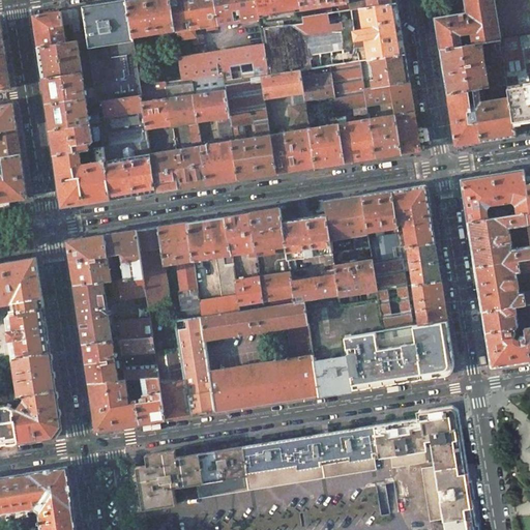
[(87,39),(92,70),(95,96),(96,101),(97,101),(142,94),(140,85),(133,38),(127,0),(126,1),(126,0),(84,6),(84,7),(87,39)]
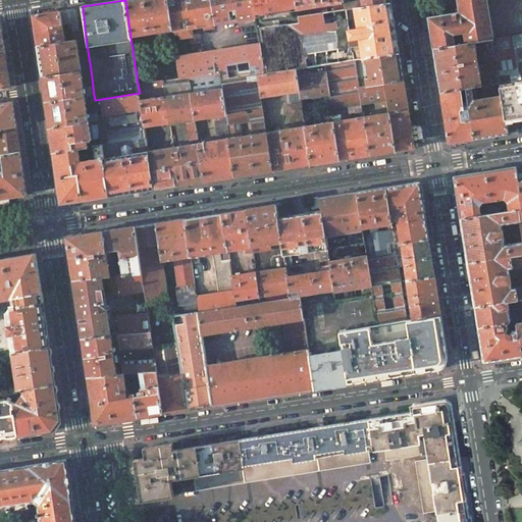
[(167,0),(127,0),(125,0),(131,38),(172,31),(167,0)]
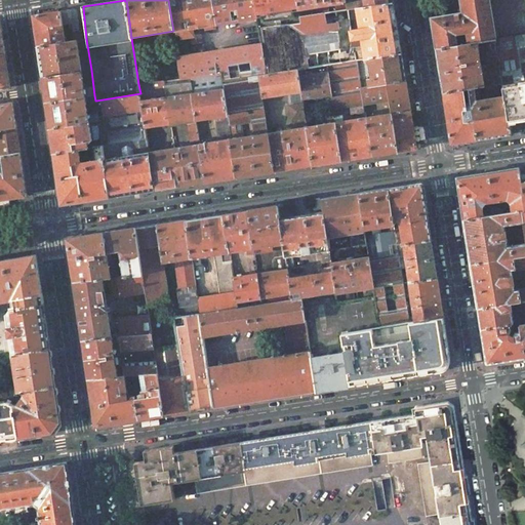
[(211,0),(168,0),(173,31),(180,30),(199,27),(215,25),(211,0)]
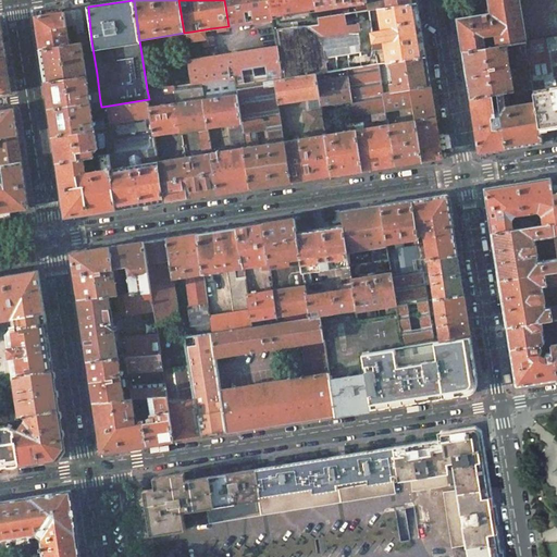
[(269,0),(224,0),(229,26),(273,19),(269,0)]
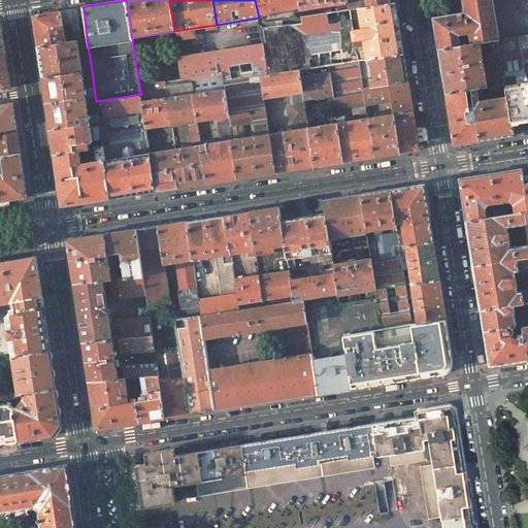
[(299,0),(255,0),(259,18),(263,45),(267,74),(299,69),(317,67),(328,65),(359,60),(358,52),(352,53),(353,46),(342,48),(339,28),(353,26),(351,13),(354,13),(353,8),(350,9),(331,11),(302,17),(301,9),(299,0)]
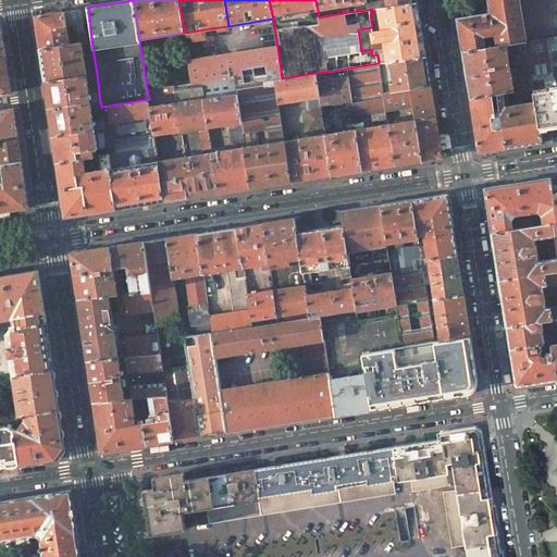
[(367,0),(316,0),(318,10),(336,7),(349,12),(369,10),(367,0)]
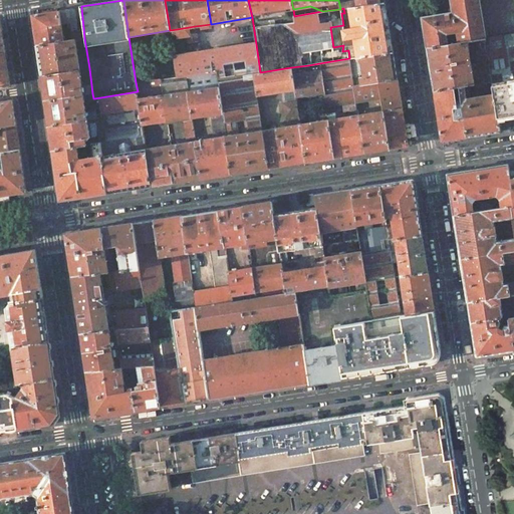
[(349,7),(386,2),(384,0),(338,0),(340,9),(343,8),(349,7)]
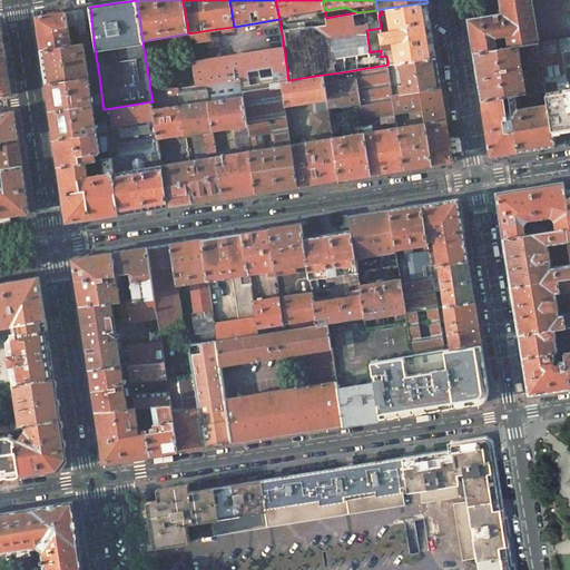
[(500,0),(503,15),(469,19),(474,53),(518,47),(528,45),(538,43),(532,10),(530,0),(500,0)]
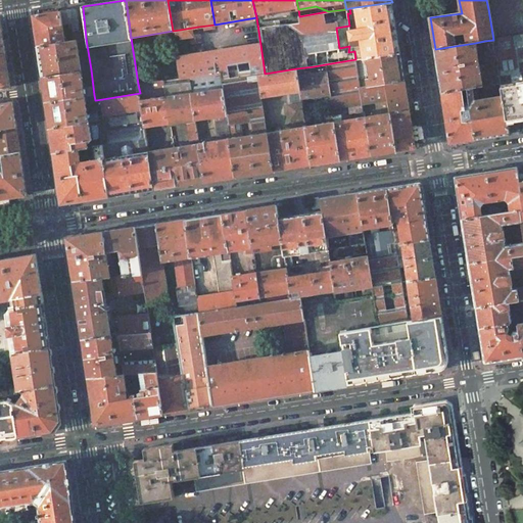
[(392,2),(355,7),(359,29),(349,30),(350,40),(349,46),(348,52),(354,51),(355,59),(400,52),(392,2)]
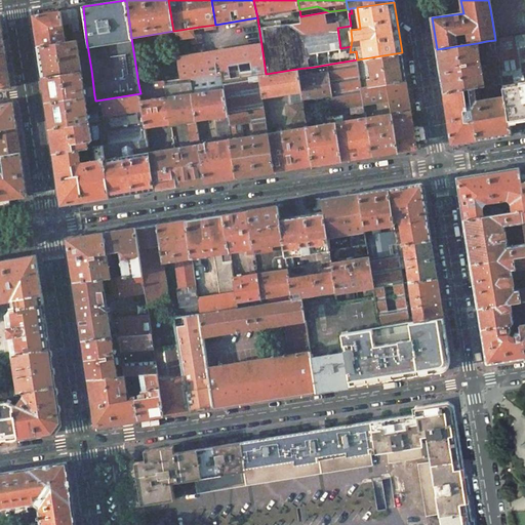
[(71,25),(73,41),(78,41),(86,39),(83,7),(61,11),(64,26),(69,25),(71,25)]
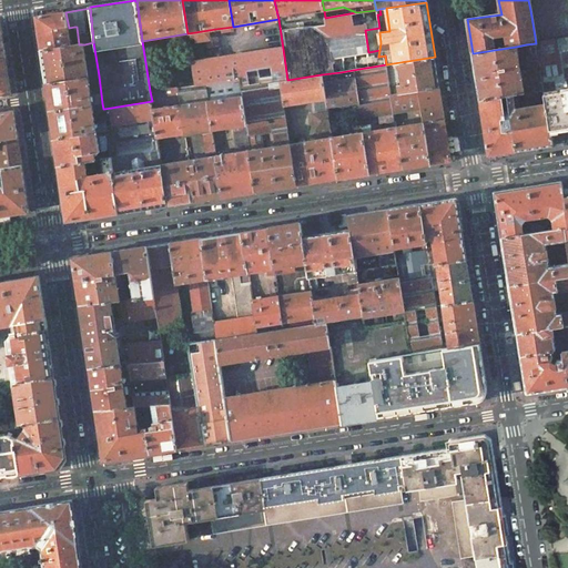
[(66,12),(37,17),(39,33),(42,51),(71,46),(69,28),(66,12)]
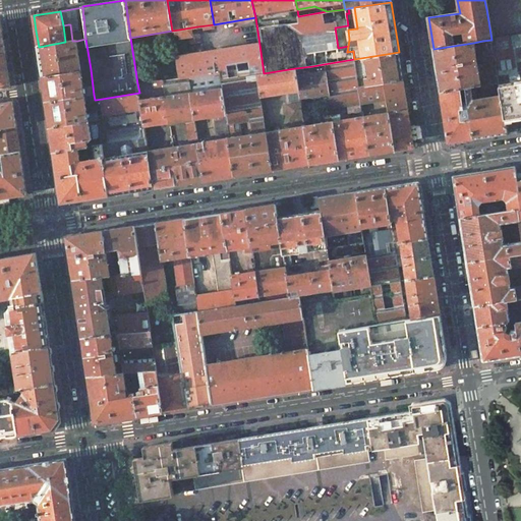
[(197,26),(179,30),(181,38),(190,36),(191,44),(200,42),(197,26)]
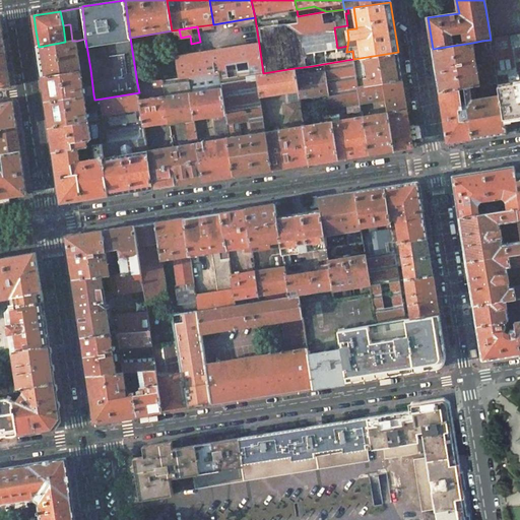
[(491,40),(497,77),(519,73),(513,36),(491,40)]
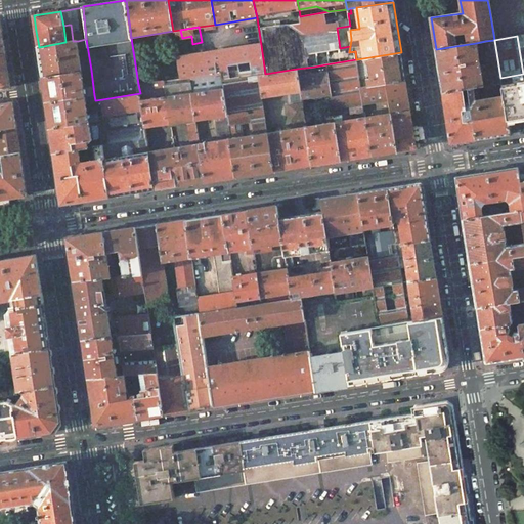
[(476,43),(436,49),(443,92),(463,89),(468,88),(483,86),(501,83),(500,78),(494,40),(485,41),(488,62),(484,62),(484,64),(480,66),(476,43)]
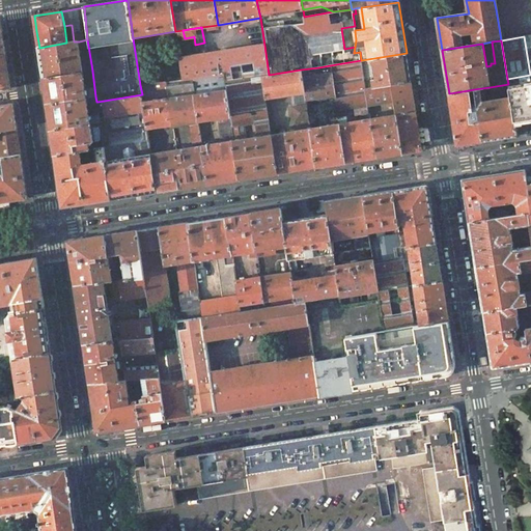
[(66,43),(39,48),(39,49),(44,78),(83,72),(79,42),(74,42),(66,43)]
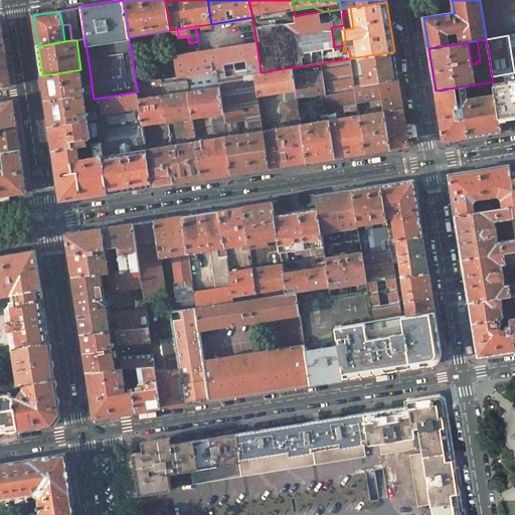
[(176,55),(201,52),(199,43),(175,47),(176,55)]
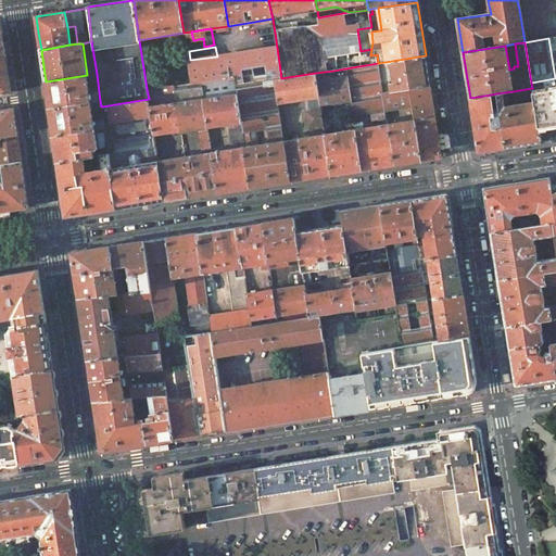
[(190,60),(188,61),(190,83),(190,84),(200,83),(234,78),(235,86),(275,79),(281,78),(277,48),(217,57),(190,60)]
